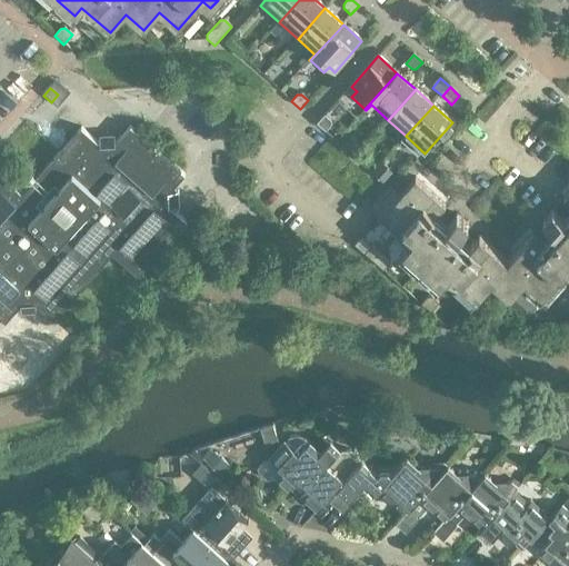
[(317,123),(326,132),(331,126),(331,121),(325,115),(317,123)]
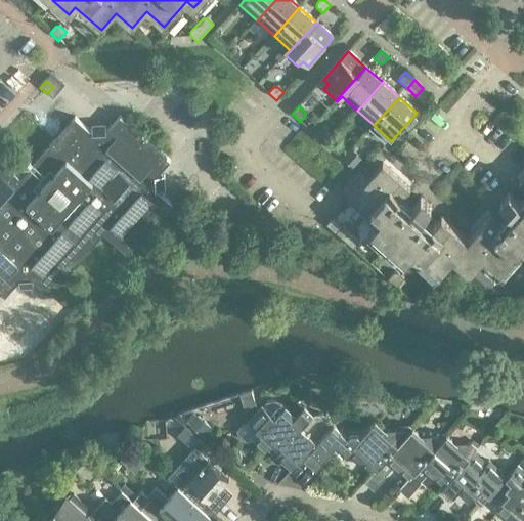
[(0,162),(0,293),(5,298),(17,284),(18,284),(18,290),(34,289),(33,283),(35,283),(49,296),(103,235),(128,257),(173,207),(162,197),(166,192),(165,178),(161,174),(171,163),(121,118),(107,132),(105,132),(105,126),(91,126),(92,133),(90,133),(76,120),(20,180),(0,162)]
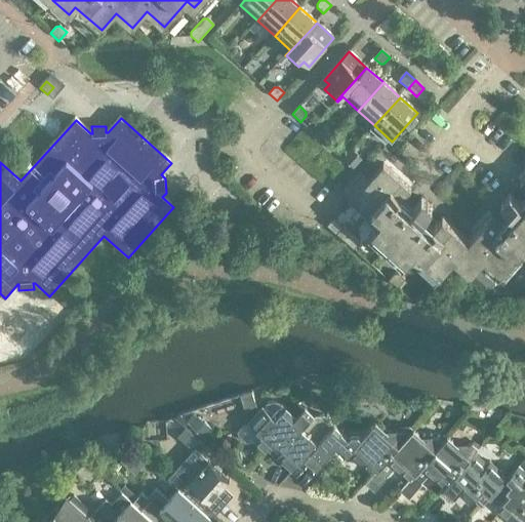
[(399,204),(411,191),(384,166),(368,183),(359,174),(344,192),(378,224),(371,231),(406,263),(413,255),(439,278),(453,262),(471,277),(485,261),(501,275),(524,249),(524,178),(520,185),(524,189),(524,207),(506,229),(492,216),(469,242),(443,218),(430,233),(399,204)]
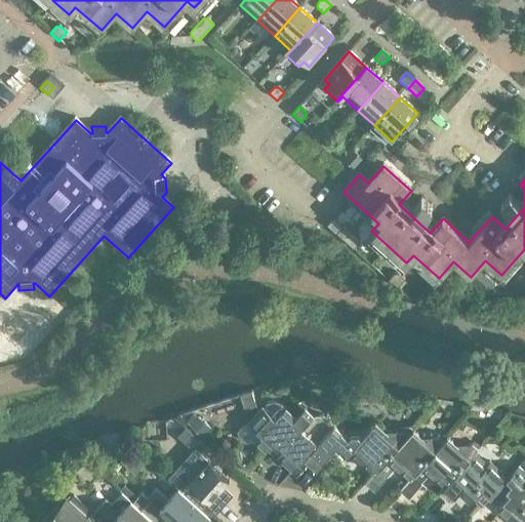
[(336,235),(354,250),(360,244),(360,240),(347,228),(342,228),(336,235)]
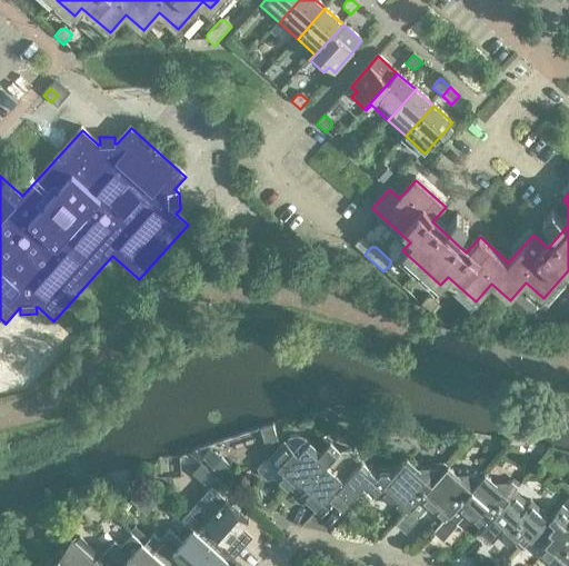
[(430,314),(432,311),(439,304),(431,298),(427,298),(420,305),(430,314)]
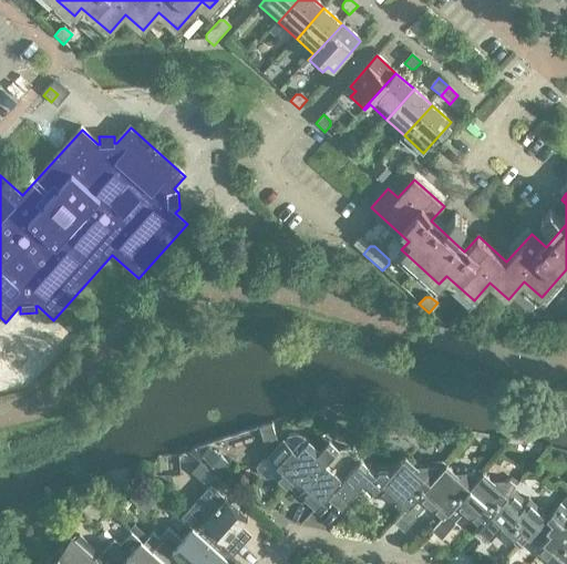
[(318,510),(328,498),(361,461),(348,449),(341,450),(339,452),(328,443),(319,453),(307,442),(297,454),(284,442),(268,460),(282,472),(275,480),(287,491),(297,480),(307,489),(311,483),(316,486),(305,499),(318,510)]
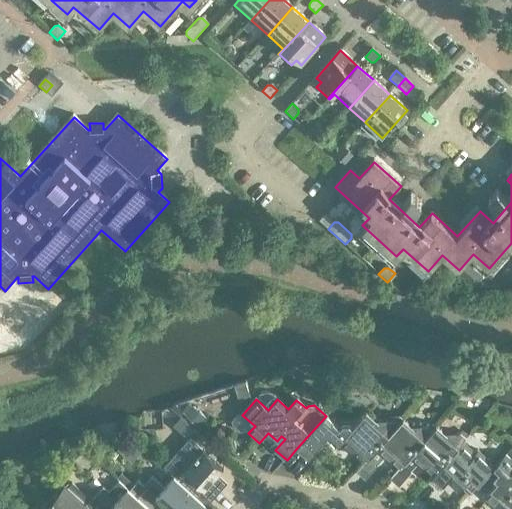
[(326,416),(296,449),(308,459),(326,439),(336,448),(340,443),(355,456),(357,453),(366,461),(396,427),(391,422),(373,422),(373,418),(366,412),(352,427),(349,424),(343,425),(340,428),(326,416)]
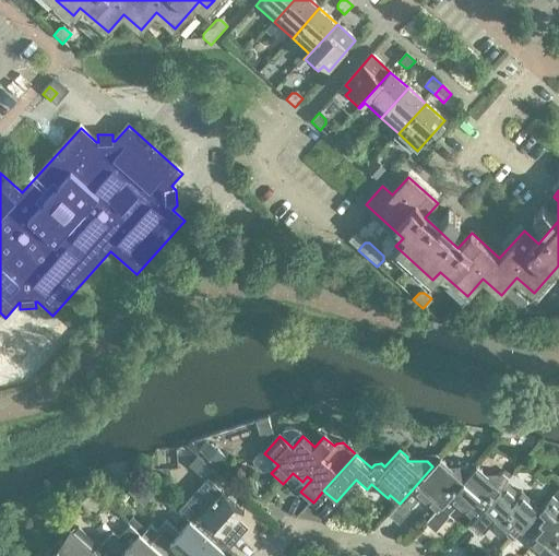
[(432,466),(400,504),(388,516),(399,525),(413,509),(412,508),(413,507),(419,499),(429,507),(431,504),(438,510),(472,473),(465,466),(447,468),(447,463),(440,458),(432,466)]
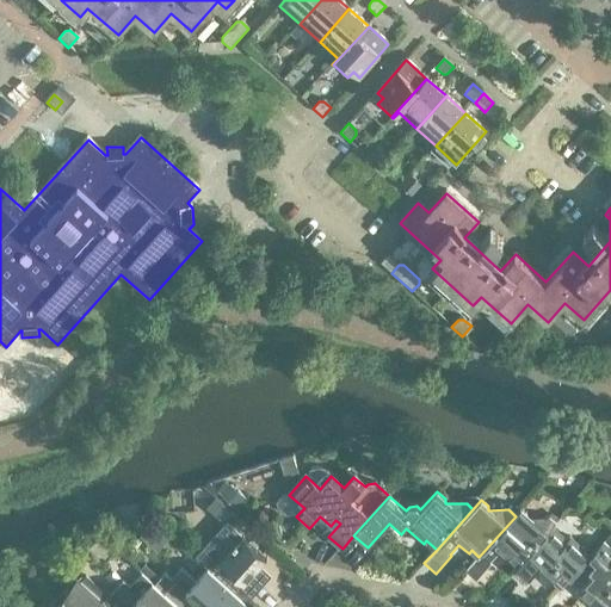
[(523,508),(516,516),(479,557),(464,573),(475,582),(492,564),(491,563),(491,562),(499,553),(508,562),(511,558),(519,565),(551,530),(556,525),(548,518),(529,519),(528,514),(523,508)]
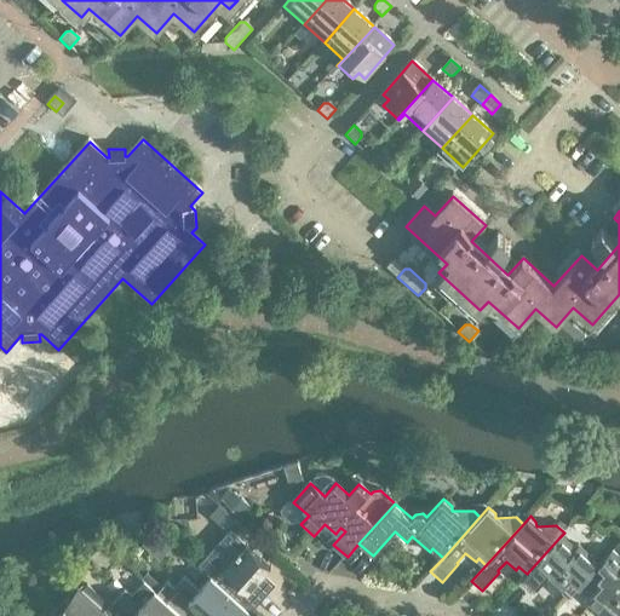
[(230,530),(207,557),(197,568),(211,579),(251,614),(275,586),(264,575),(271,566),(230,530)]
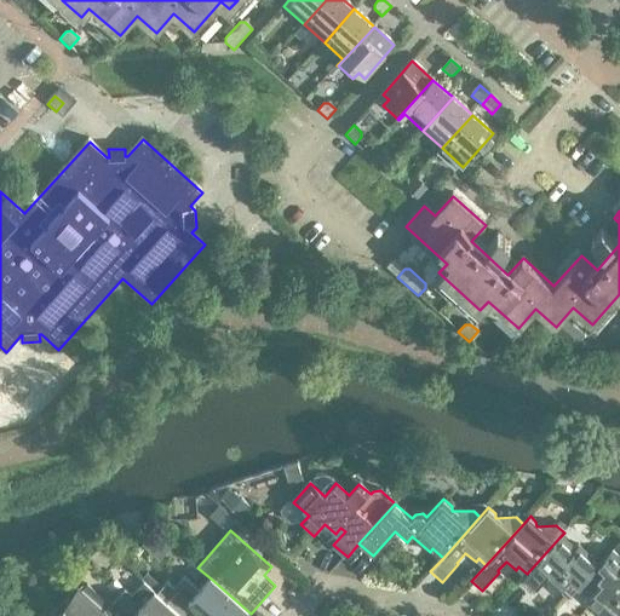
[(610,536),(604,542),(612,548),(618,542),(610,536)]
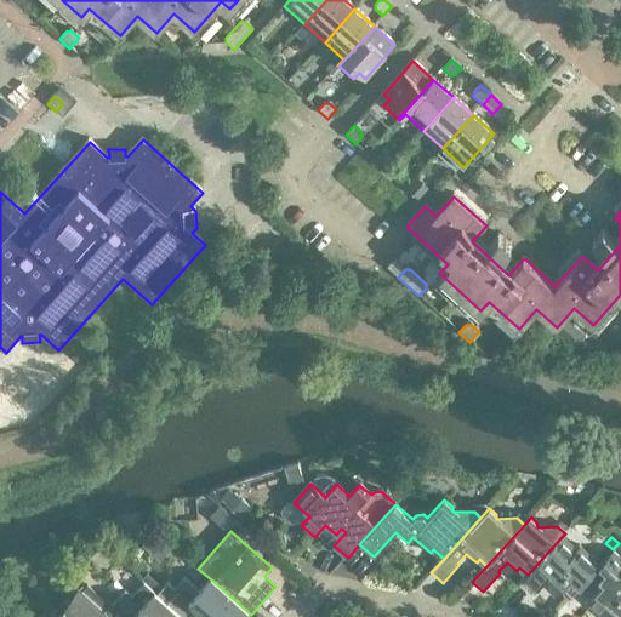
[(560,538),(528,575),(519,584),(531,595),(541,584),(556,598),(563,590),(571,599),(582,586),(600,567),(579,548),(576,552),(560,538)]
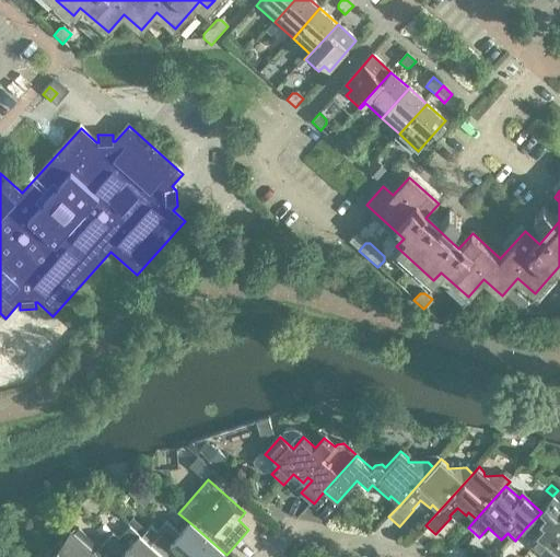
[(559,506),(552,499),(541,512),(525,529),(535,537),(528,545),(541,556),(559,556),(559,506)]
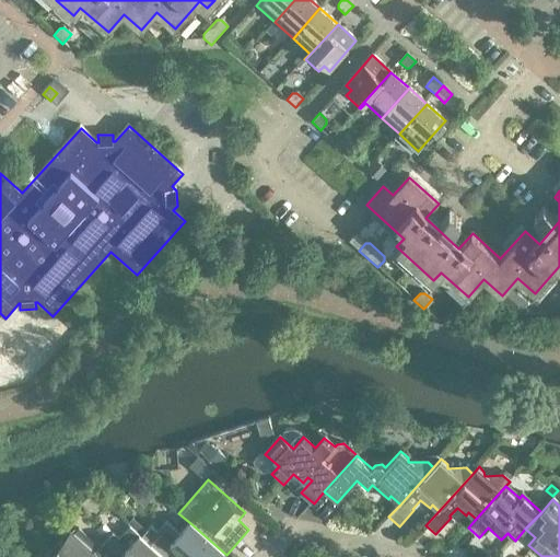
[(151,526),(141,537),(163,556),(225,556),(226,555),(190,523),(179,535),(166,523),(158,533),(151,526)]
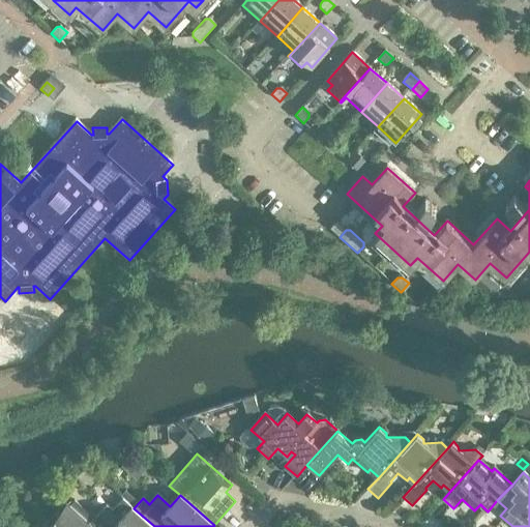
[(91,526),(89,524),(66,503),(47,525),(48,526),(91,526)]
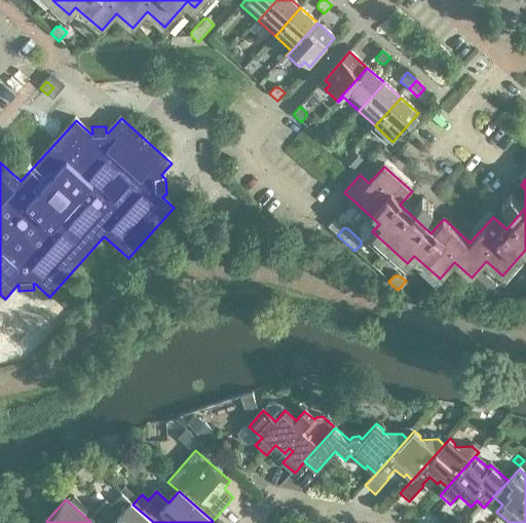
[(106,501),(88,520),(90,522),(153,522),(133,505),(130,503),(120,515),(106,501)]
